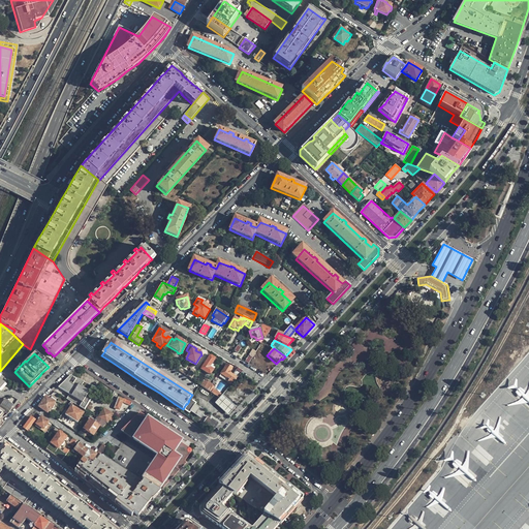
[(213,371),(209,368),(214,360),(214,359),(211,356),(210,356),(201,369),(210,375),(213,371)]
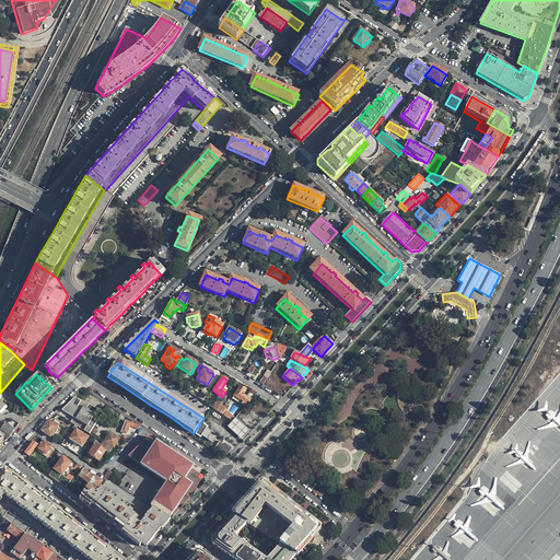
[(244,408),(251,400),(243,395),(243,394),(245,391),(240,387),(234,396),(243,401),(240,405),(244,408)]
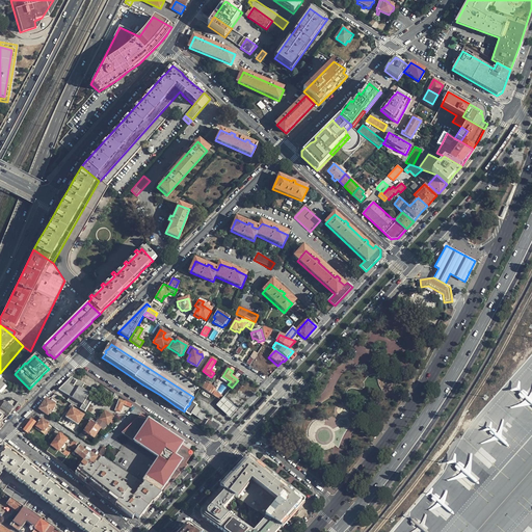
[(76,398),(73,405),(85,410),(96,388),(69,376),(61,392),(76,398)]
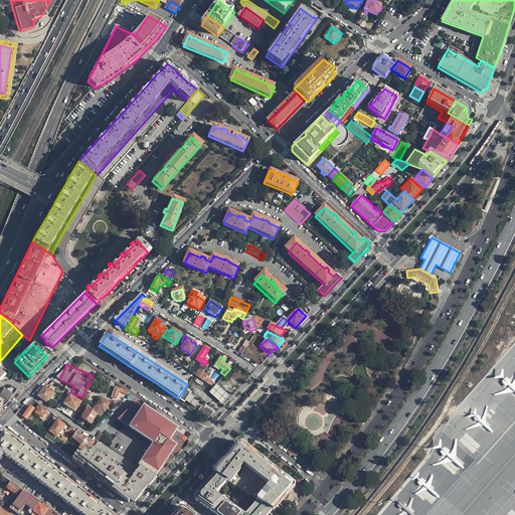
[(201,380),(205,375),(198,371),(195,376),(201,380)]
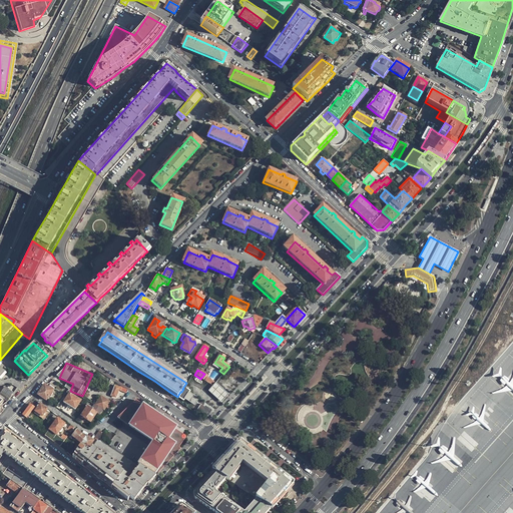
[(46,383),(38,395),(46,400),(54,389),(46,383)]
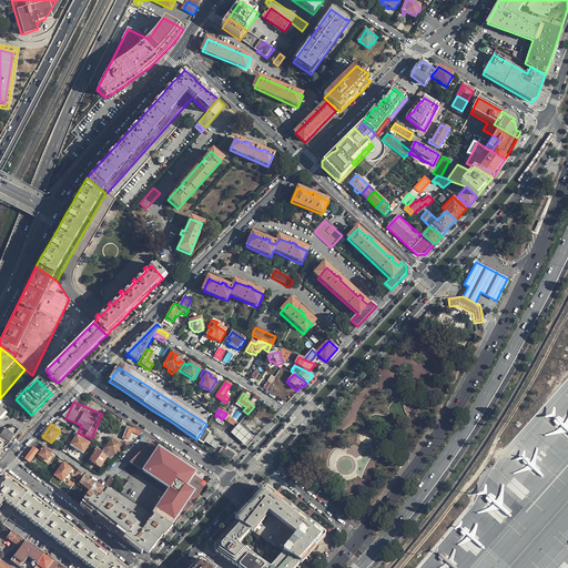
[(129,440),(132,432),(141,434),(142,430),(128,425),(122,438),(129,440)]
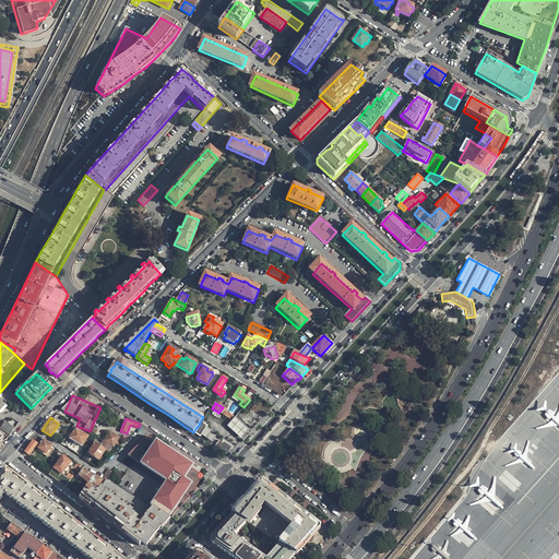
[(240,438),(248,430),(235,418),(232,423),(227,427),(240,438)]
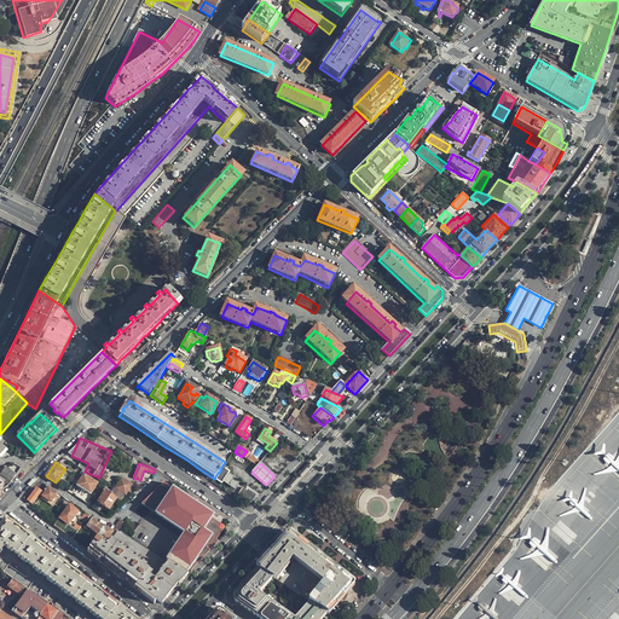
[(0,472),(0,479),(9,485),(16,474),(5,466),(0,472)]
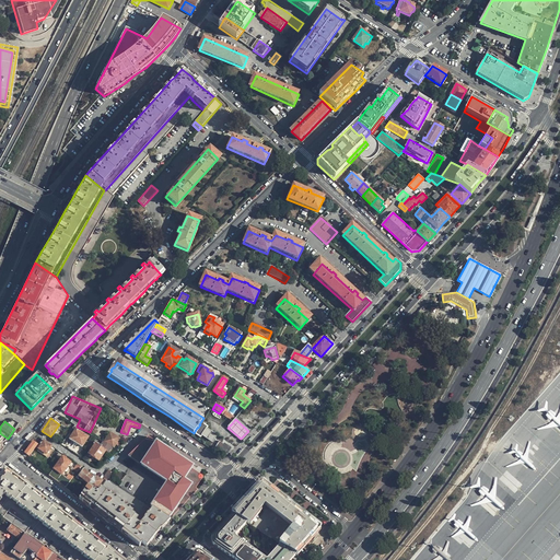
[(69,438),(82,446),(90,435),(76,427),(69,438)]
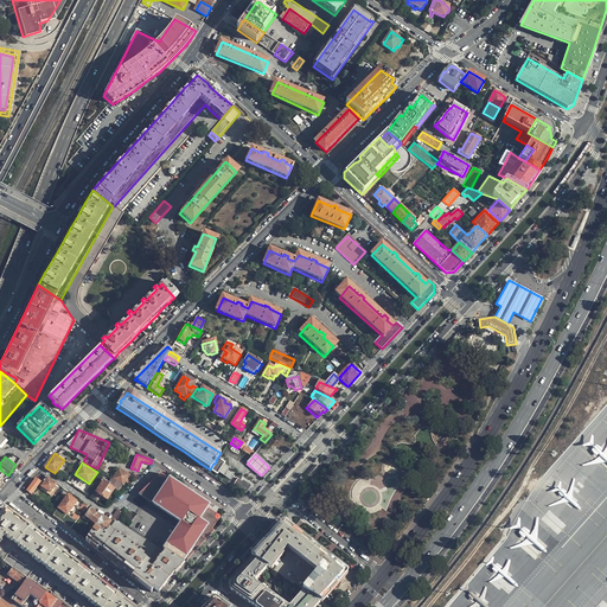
[(119,467),(112,483),(122,489),(129,473),(119,467)]
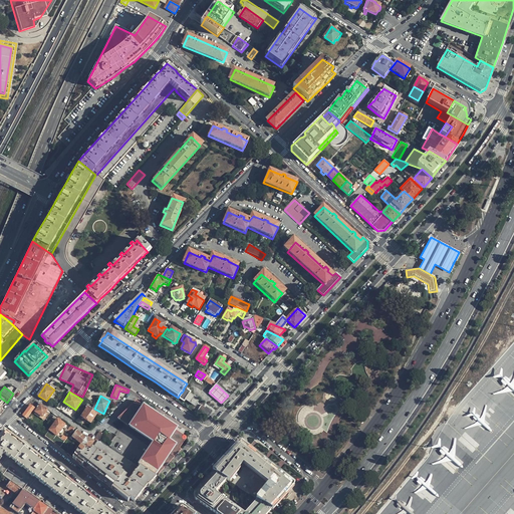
[(213,412),(204,406),(203,407),(200,406),(202,403),(198,400),(193,407),(208,418),(213,412)]
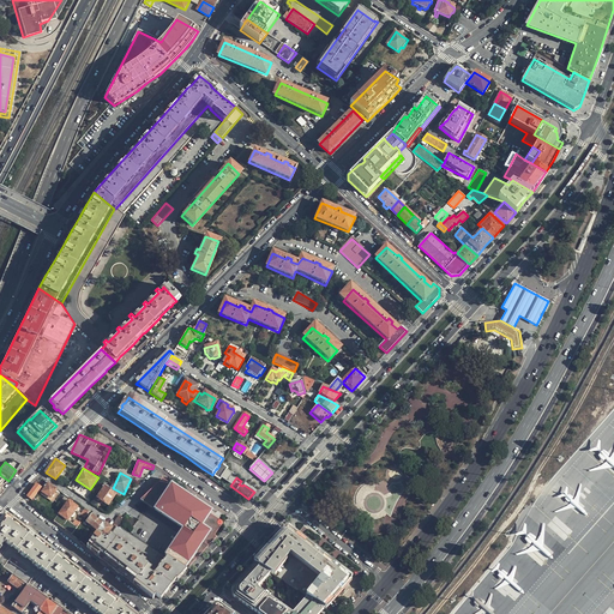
[(182,529),(164,557),(186,570),(217,536),(214,534),(221,525),(224,525),(226,524),(226,521),(223,518),(221,519),(216,516),(211,513),(214,511),(161,480),(139,501),(182,529)]
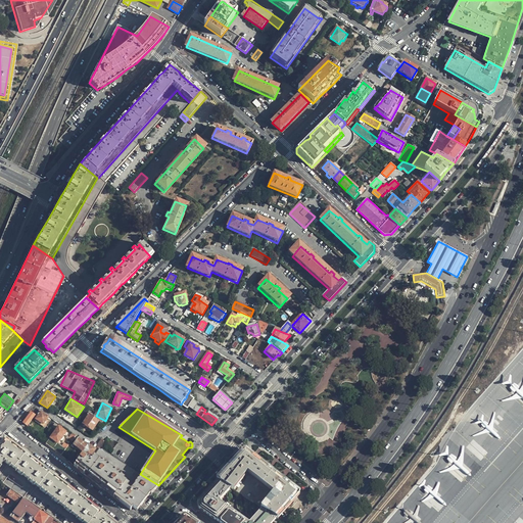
[(35,416),(33,418),(36,420),(43,425),(47,420),(48,418),(38,411),(35,416)]
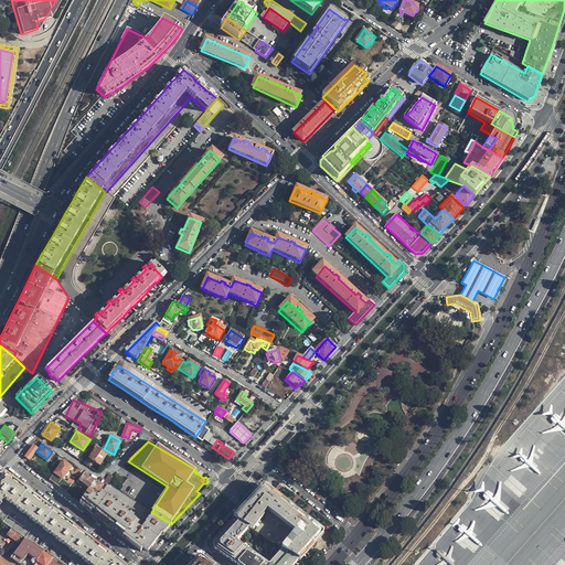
[(29,461),(35,451),(38,449),(33,446),(24,458),(29,461)]
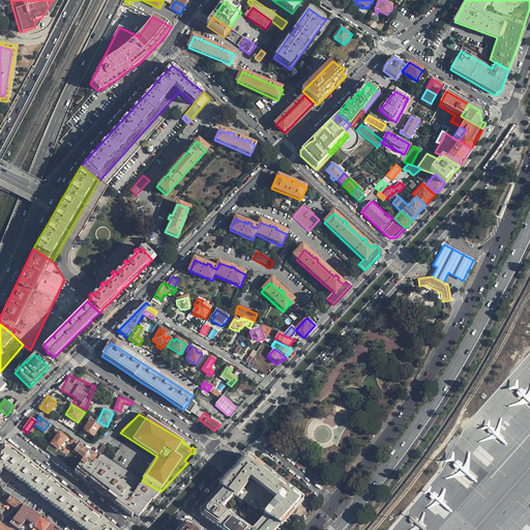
[(83,429),(94,436),(100,425),(90,418),(83,429)]
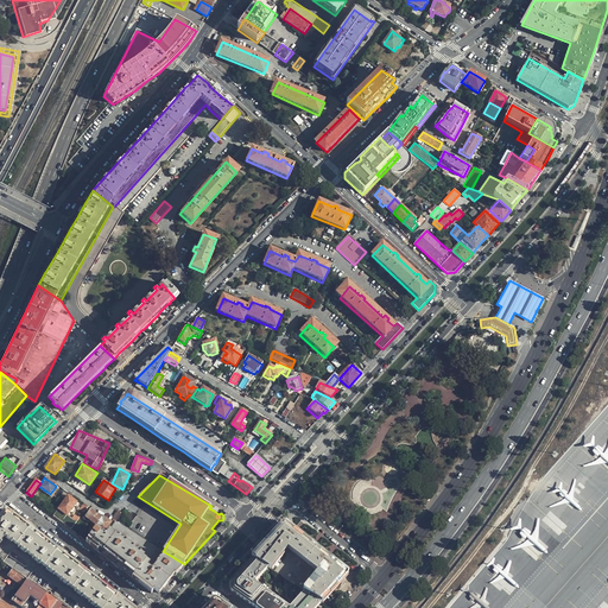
[(50,494),(42,488),(39,491),(51,499),(57,491),(55,488),(50,494)]
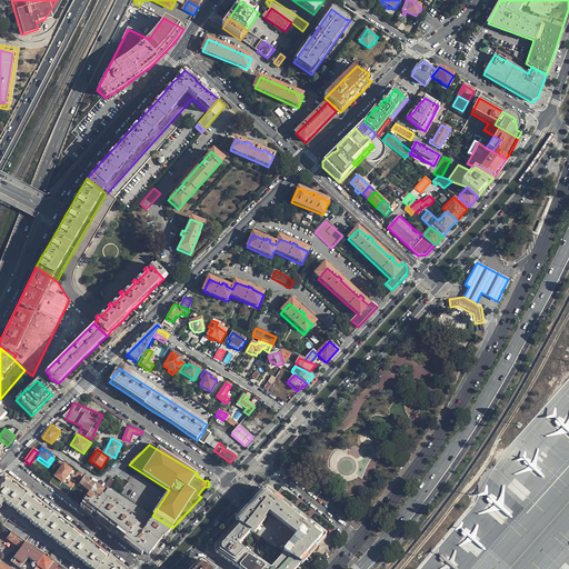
[(50,483),(67,496),(75,487),(73,486),(72,487),(69,485),(67,488),(62,483),(71,471),(63,466),(50,483)]
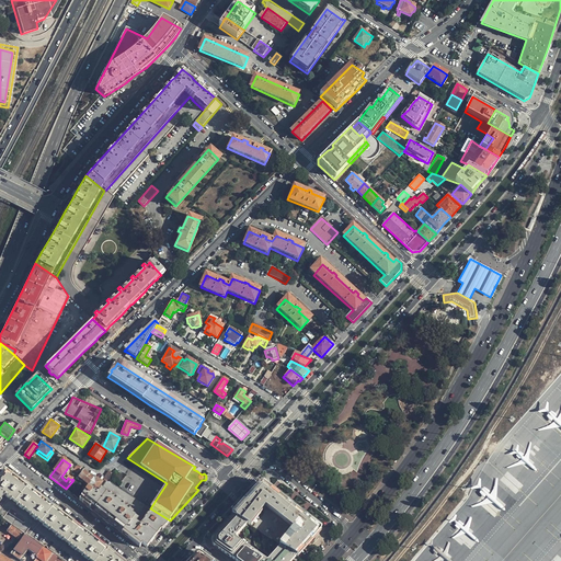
[(0,518),(59,560),(122,560),(101,545),(65,516),(32,490),(9,472),(7,476),(1,471),(0,472),(0,518)]
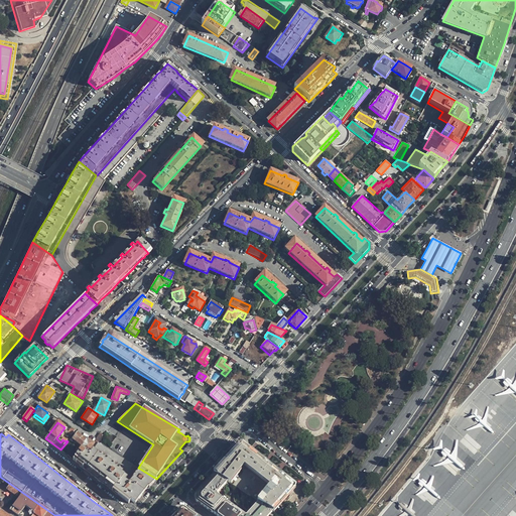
[(87,440),(77,433),(72,439),(82,447),(81,448),(88,453),(94,444),(87,439),(87,440)]
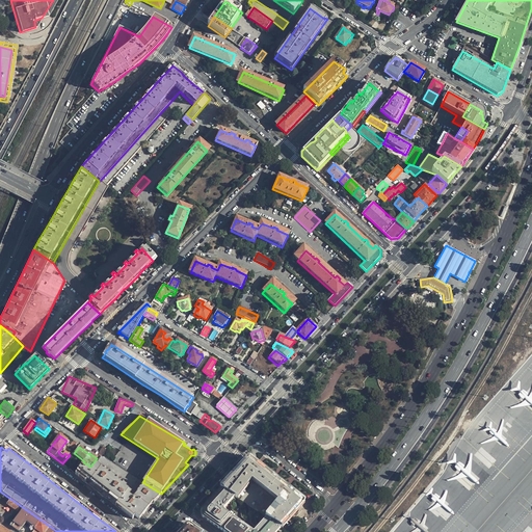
[(142,482),(101,456),(92,469),(83,463),(76,474),(83,480),(99,493),(114,505),(132,520),(134,516),(138,519),(149,505),(151,501),(153,502),(161,494),(142,482)]
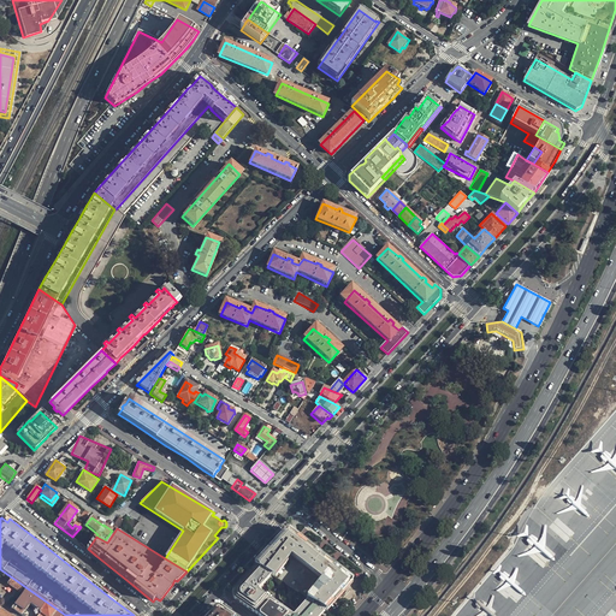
[(288,531),(255,566),(272,576),(309,598),(326,609),(327,609),(353,581),(342,572),(327,561),(301,542),(288,531)]
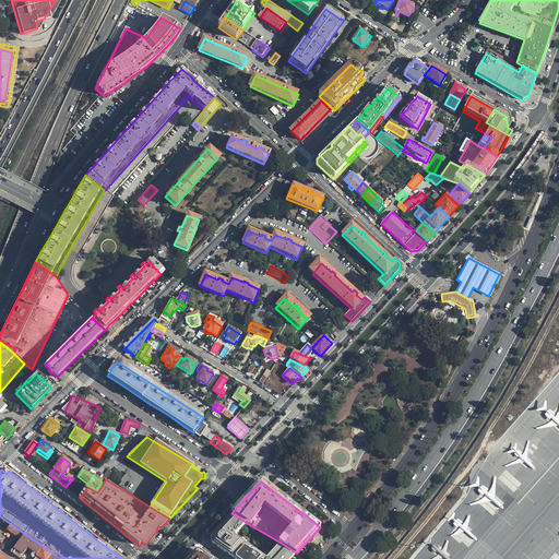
[(232,513),(211,535),(211,540),(212,545),(233,558),(289,558),(296,552),(281,543),(265,558),(236,538),(236,535),(247,523),(232,513)]
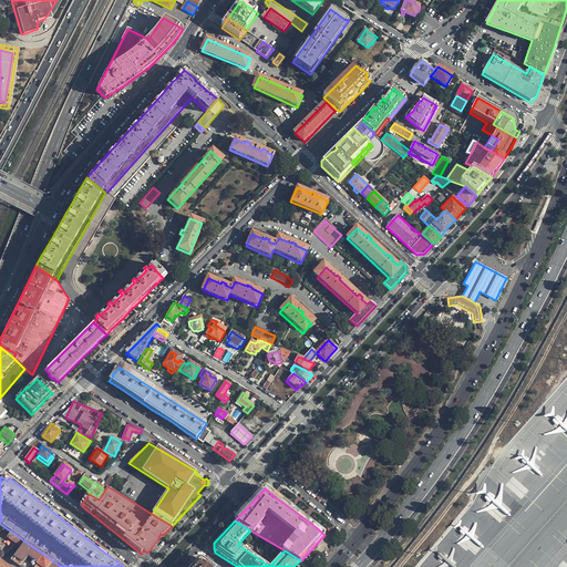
[(8,539),(17,546),(21,540),(12,534),(8,539)]
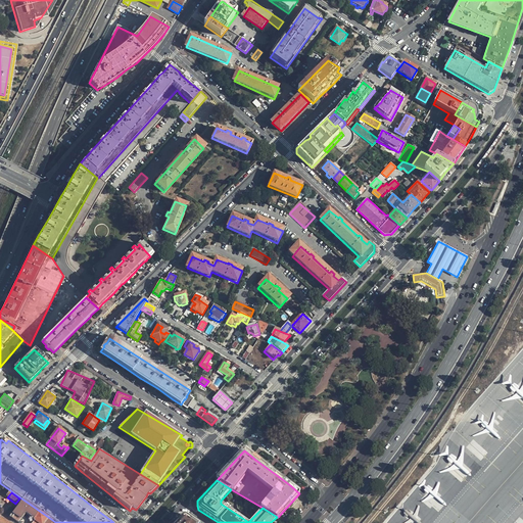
[(27,510),(30,506),(20,500),(18,503),(19,504),(9,517),(17,522),(21,522),(22,522),(19,520),(26,513),(27,510)]
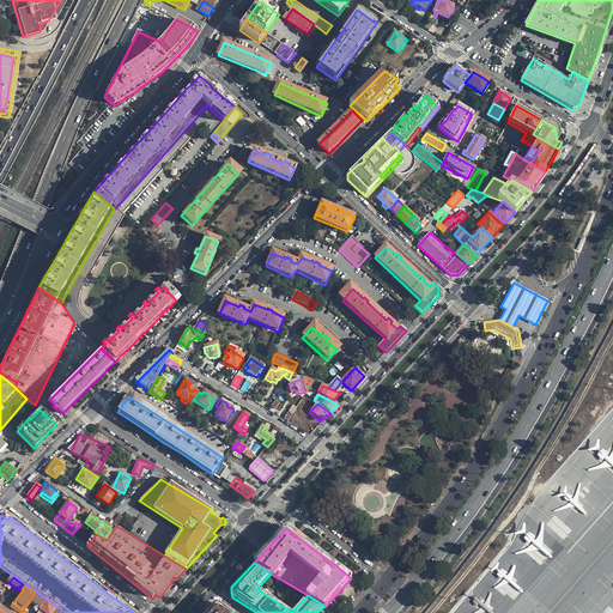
[(31,598),(41,605),(46,600),(35,593),(31,598)]
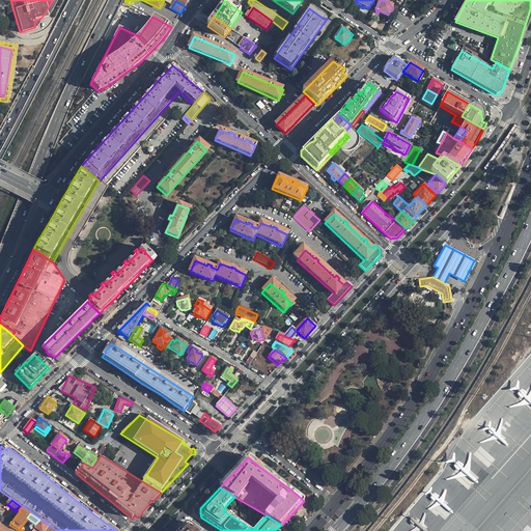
[(35,524),(34,526),(33,528),(34,529),(32,530),(55,530),(39,520),(35,524)]
